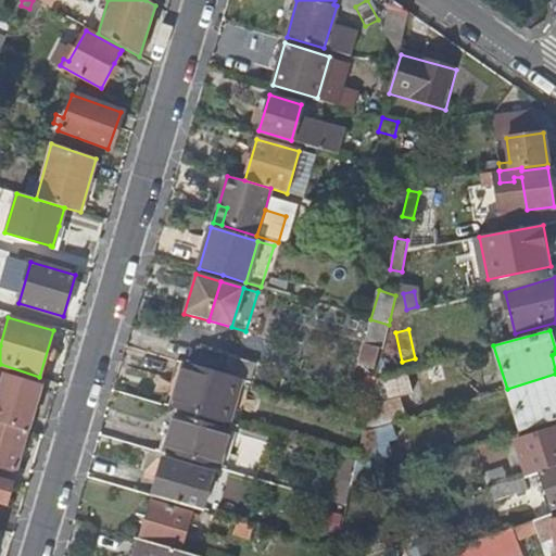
[(196,346),(190,364),(220,374),(226,355),(196,346)]
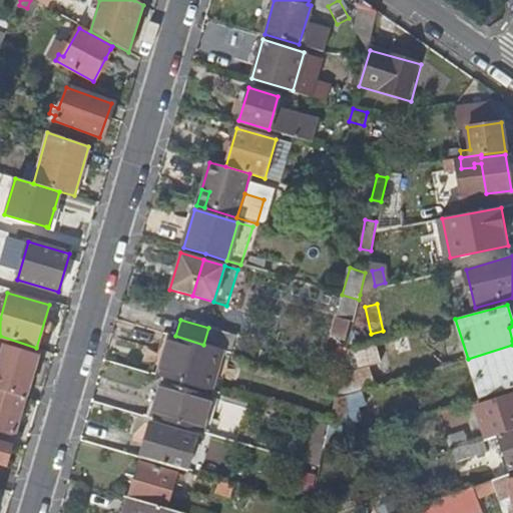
[(348,340),(351,322),(335,320),(332,338),(348,340)]
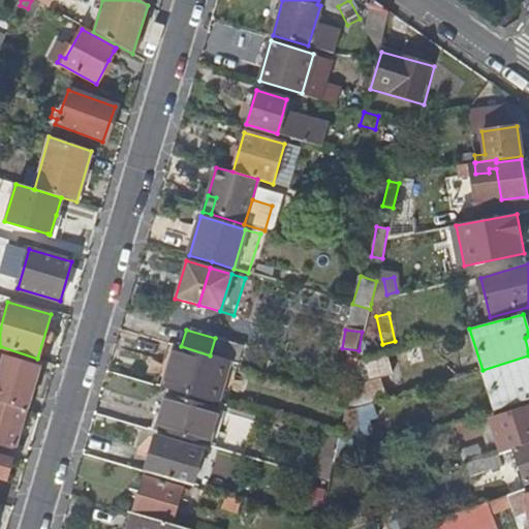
[(181,346),(167,395),(210,407),(219,410),(231,362),(210,355),(181,346)]
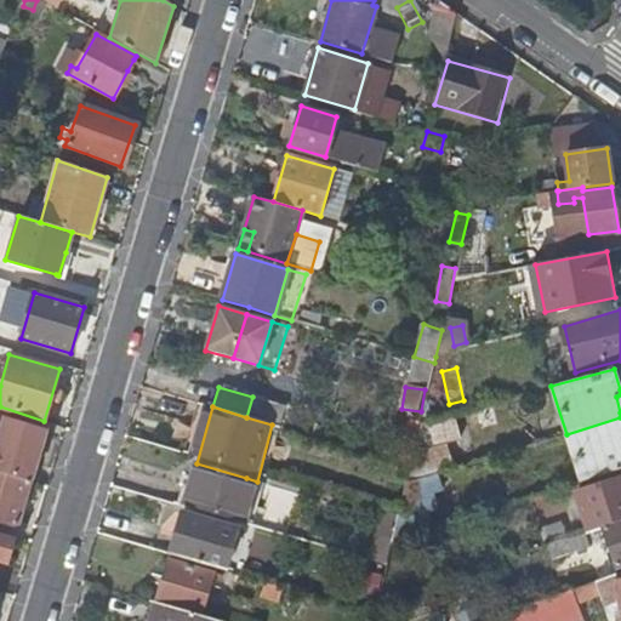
[(409,465),(405,484),(436,474),(451,469),(445,445),(460,440),(451,414),(427,420),(420,422),(411,455),(409,465)]
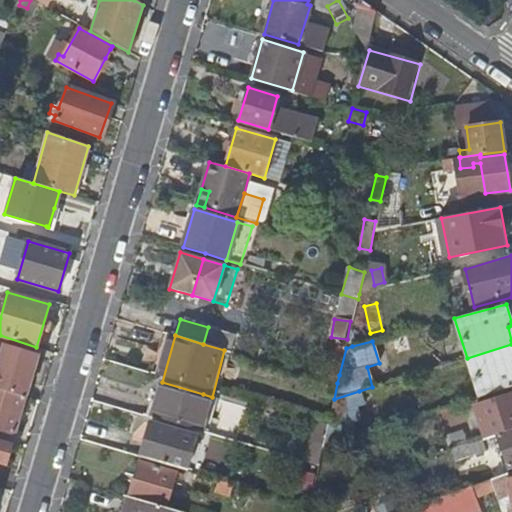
[(511,344),(467,358),(479,397),(511,386),(511,344)]
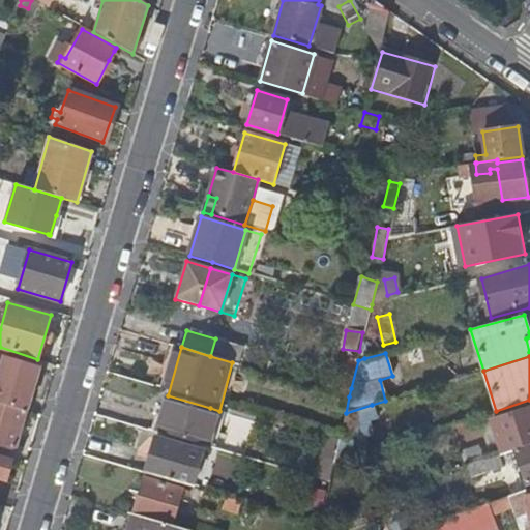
[(0,403),(25,411),(37,369),(18,363),(13,376),(0,372),(0,373),(0,403)]
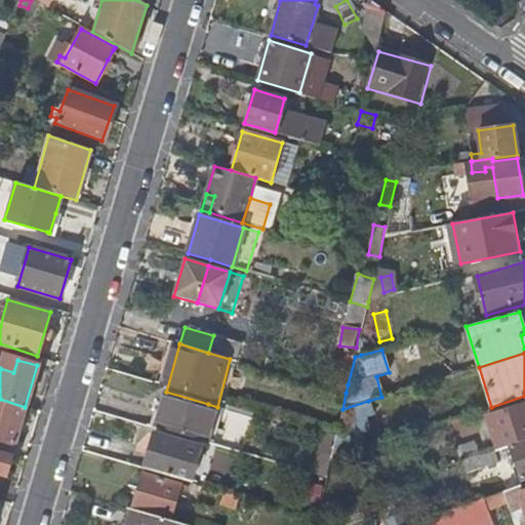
[(166,392),(155,428),(197,440),(208,404),(166,392)]
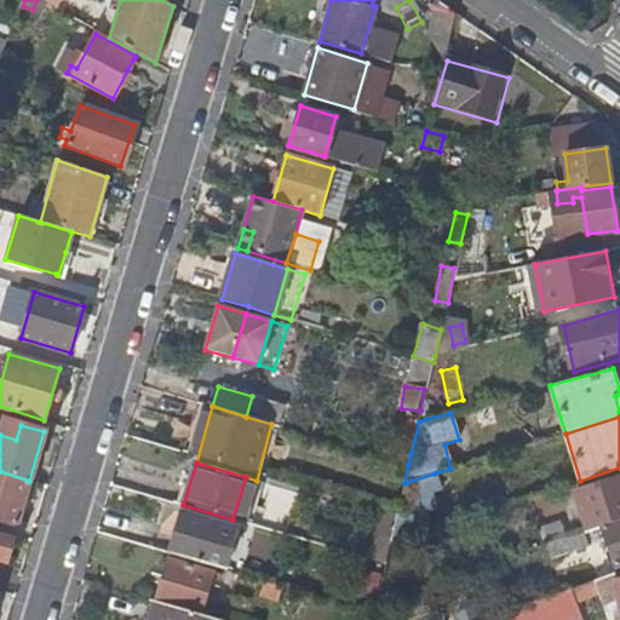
[(0,471),(0,520),(17,524),(29,481),(0,471)]
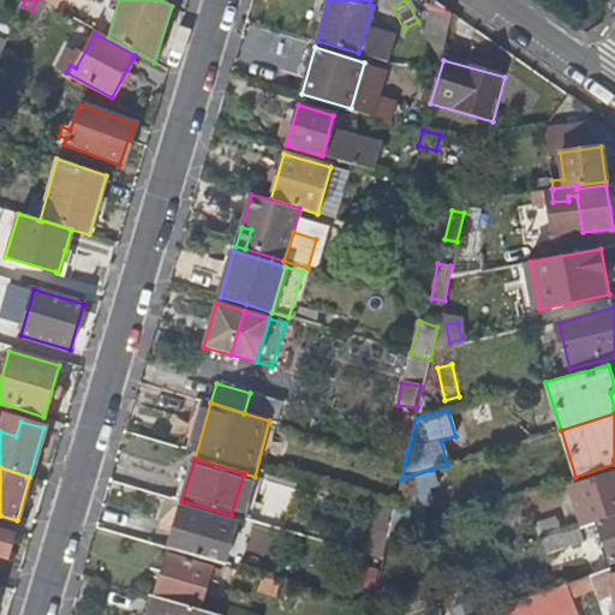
[(393,511),(387,538),(427,525),(422,509),(431,506),(427,489),(436,485),(431,470),(401,479),(393,511)]
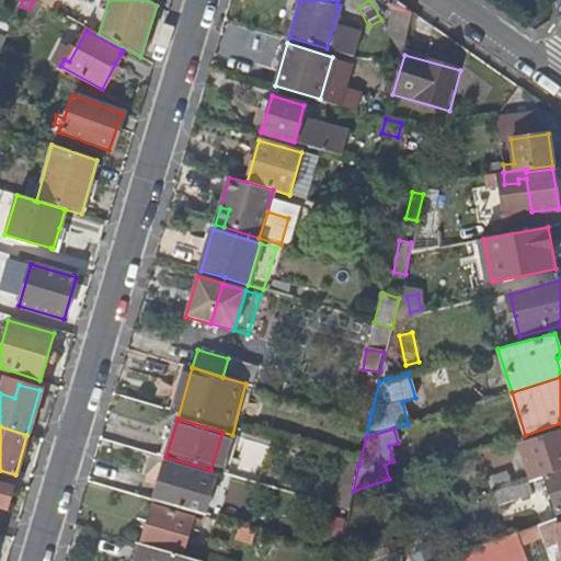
[(560,432),(521,446),(531,479),(545,474),(560,468),(560,432)]
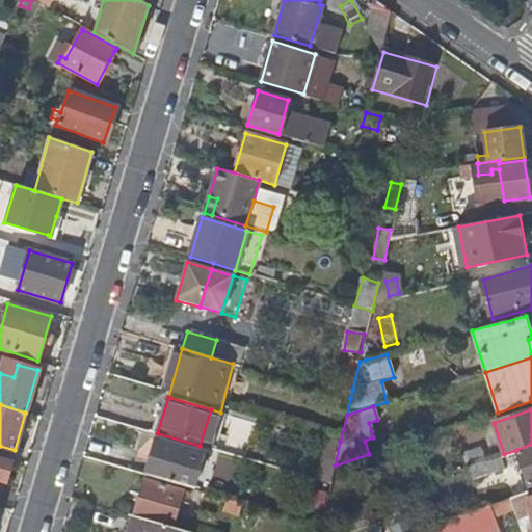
[(294,449),(297,436),(289,434),(285,447),(294,449)]
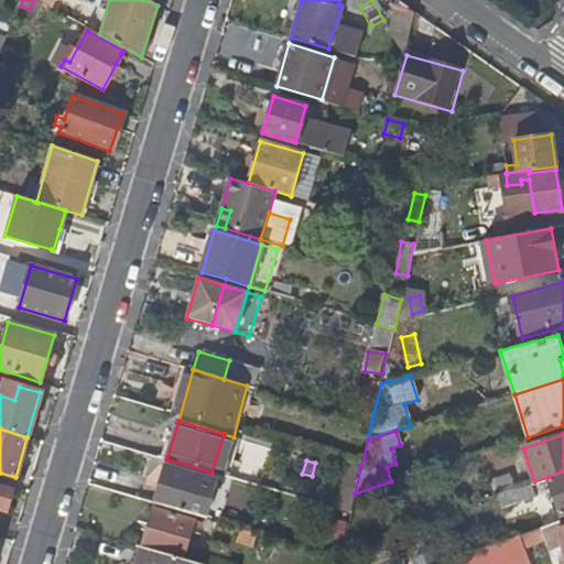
[(165,467),(154,503),(204,519),(214,487),(215,480),(196,475),(195,476),(165,467)]
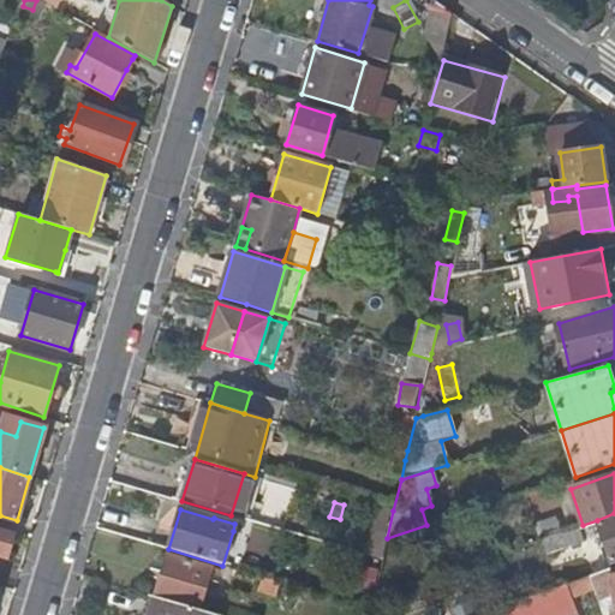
[(614,513),(597,520),(610,561),(614,559),(614,513)]
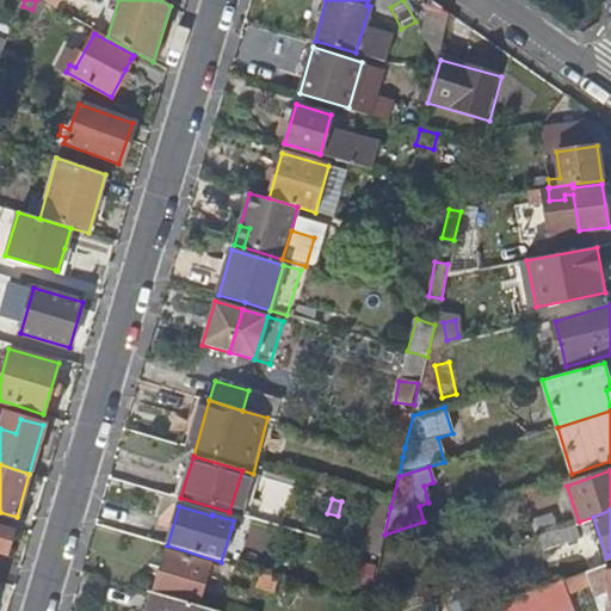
[(553,512),(532,519),(544,553),(581,539),(576,524),(559,530),(553,512)]
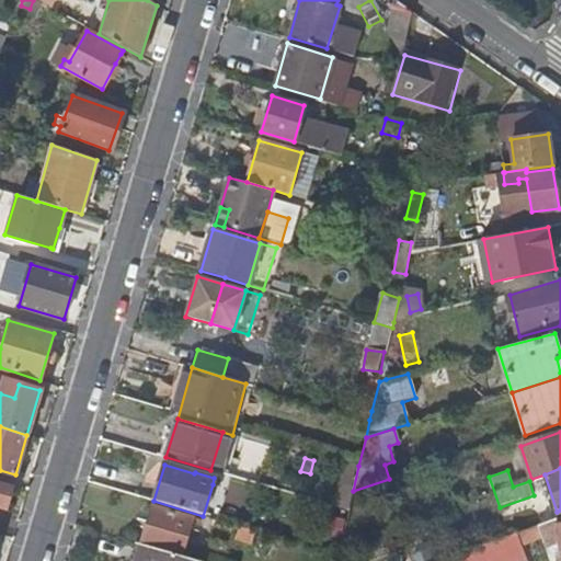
[(0,481),(0,506),(6,508),(12,485),(0,481)]
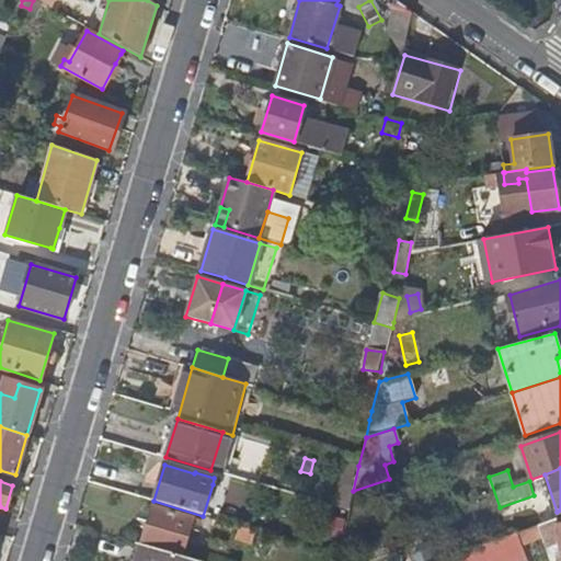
[(198,521),(151,506),(140,544),(181,556),(190,524),(196,526),(198,521)]
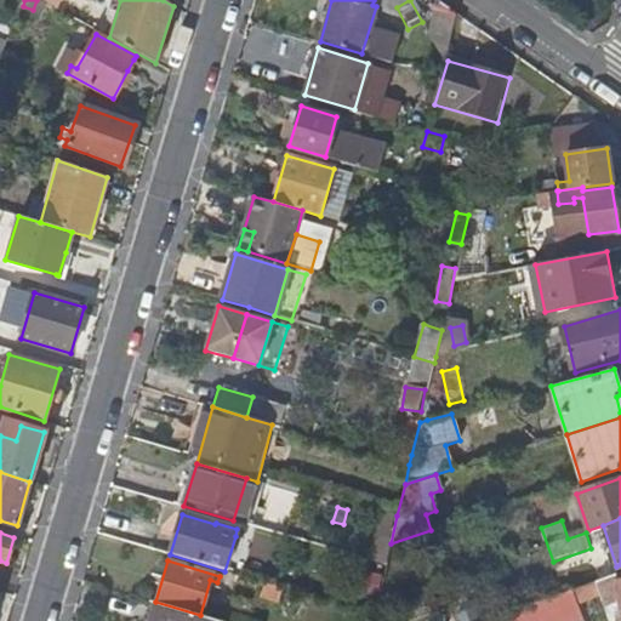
[(278,600),(281,588),(241,576),(238,590),(278,600)]
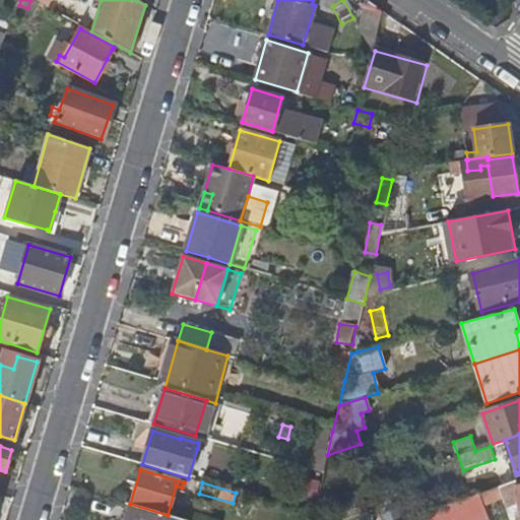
[(503,502),(497,486),(479,494),(484,509),(503,502)]
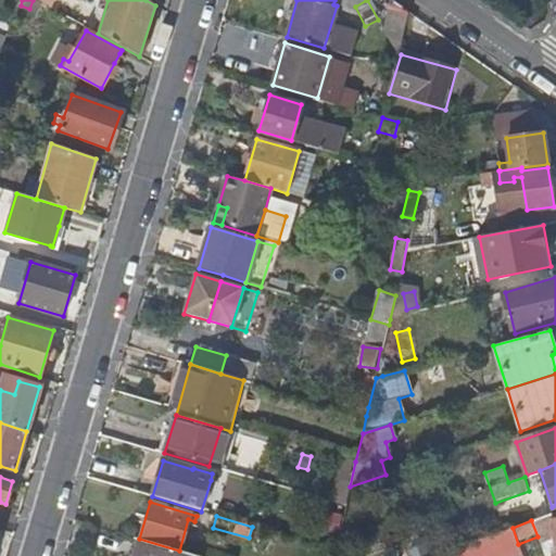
[(513,528),(478,541),(483,555),(522,555),(518,544),(513,528)]
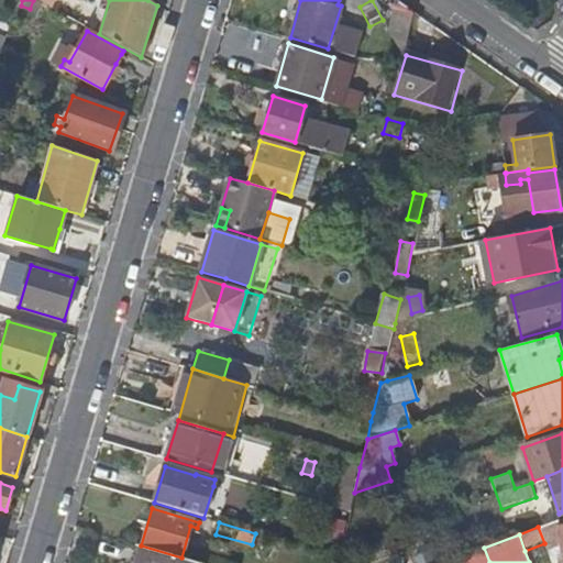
[(197,562),(141,547),(134,562),(197,562)]
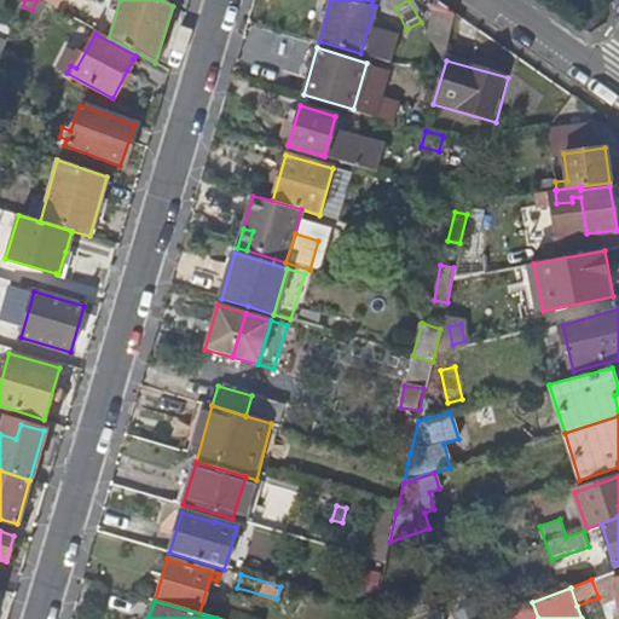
[(538,618),(532,602),(516,607),(520,618),(538,618)]
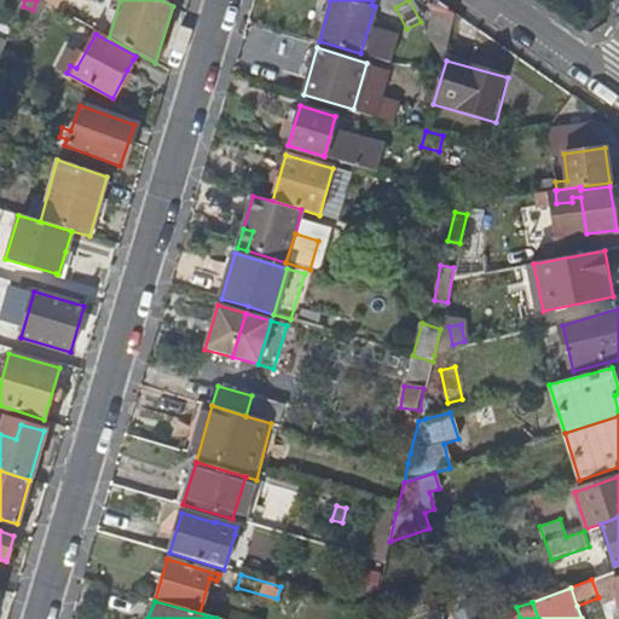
[(520,618),(516,607),(501,613),(502,618),(520,618)]
